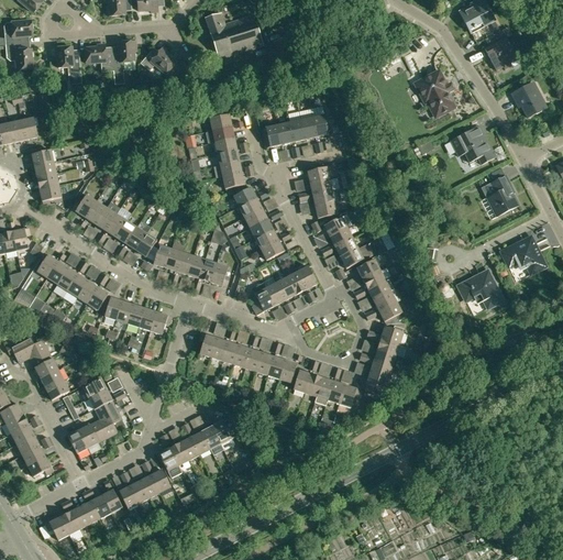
[(20,0),(33,11),(42,0),(20,0)]
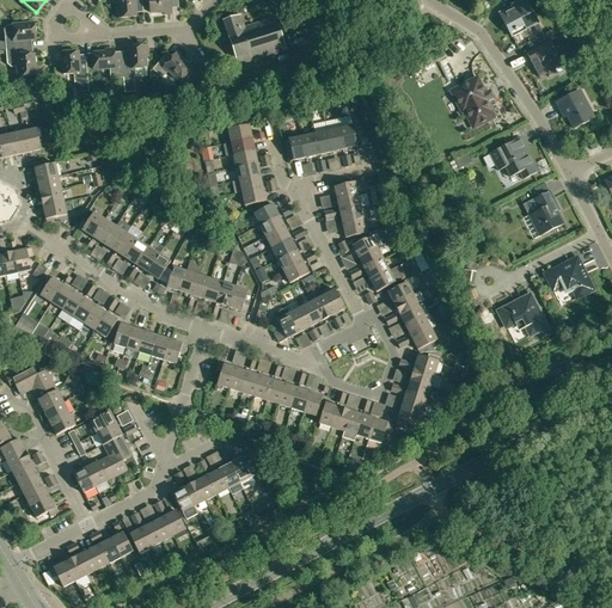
[(144,10),(142,0),(117,0),(118,4),(116,4),(117,14),(136,13),(135,10),(144,10)]
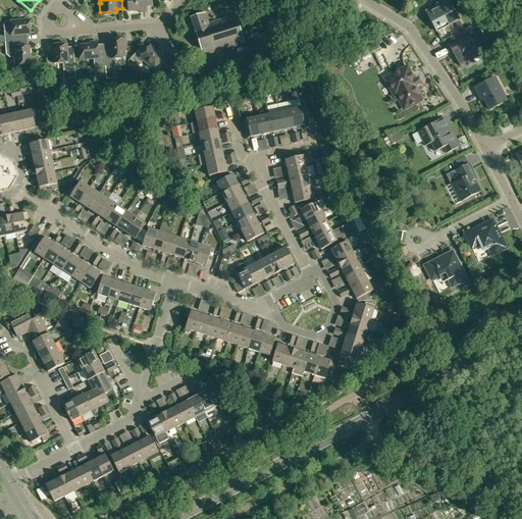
[(126,0),(127,8),(143,7),(143,9),(146,9),(146,4),(152,4),(151,0),(126,0)]
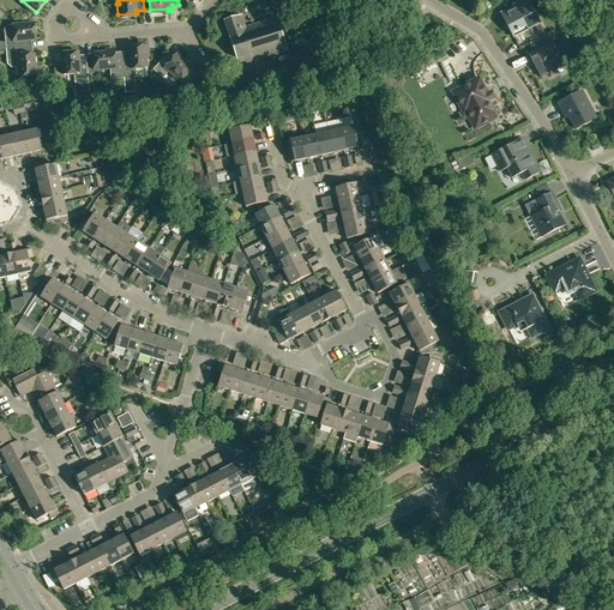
[(523,0),(521,1),(503,11),(513,32),(527,25),(528,26),(540,20),(529,0),(523,0)]
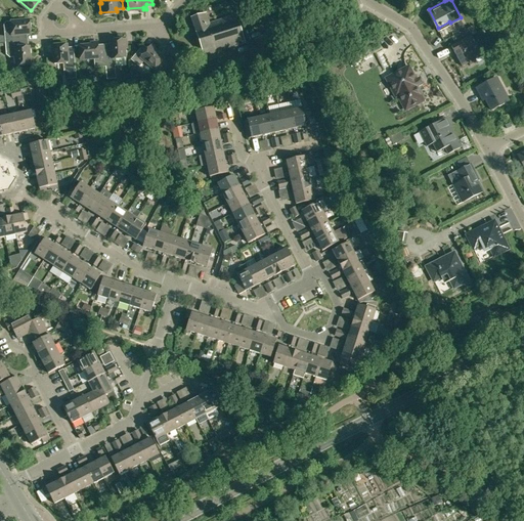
[(204,53),(245,40),(234,11),(209,20),(206,10),(191,15),(204,53)]
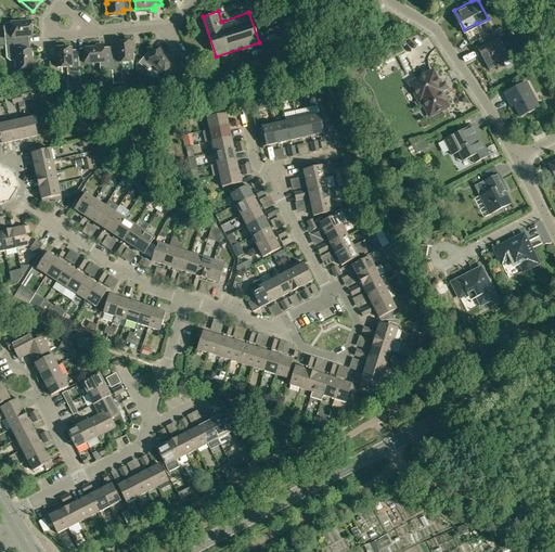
[(3,23),(5,42),(29,40),(28,34),(31,34),(30,18),(5,21),(3,23)]
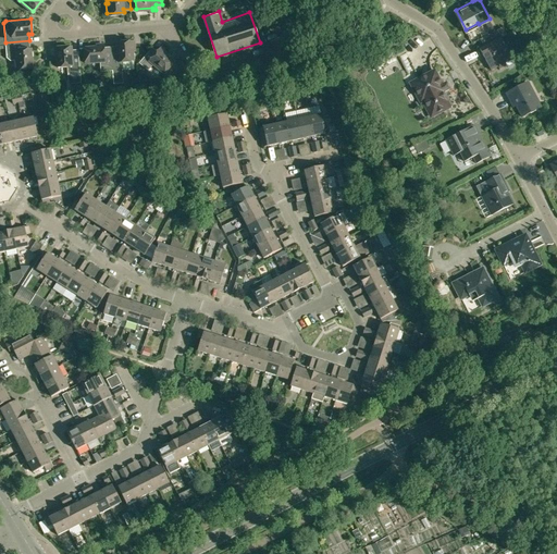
[(535,23),(531,29),(541,35),(544,28),(535,23)]
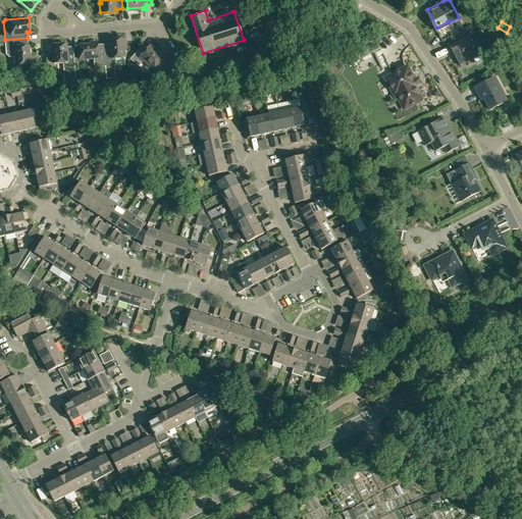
[(473,57),(480,53),(470,34),(468,35),(465,28),(452,35),(456,41),(451,44),(454,51),(456,50),(458,55),(457,56),(461,64),(467,60),(468,63),(475,59),(473,57)]
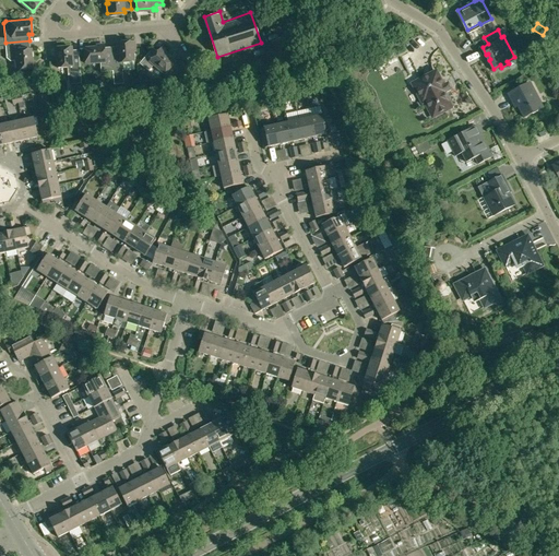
[(272,38),(285,75),(285,77),(306,70),(293,33),(272,38)]
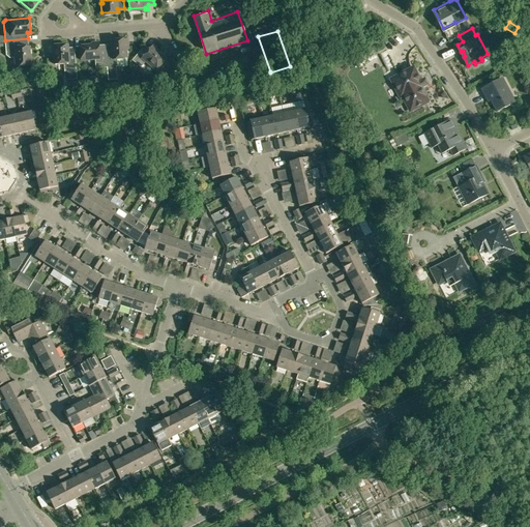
[(111,41),(105,42),(107,65),(116,64),(118,64),(127,63),(126,56),(126,47),(128,47),(127,37),(123,37),(122,37),(118,38),(117,38),(111,38),(111,41)]
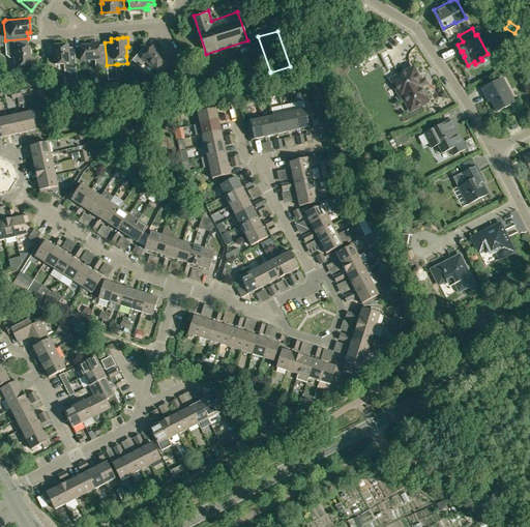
[(28,45),(28,38),(5,40),(6,53),(9,55),(16,55),(17,64),(33,62),(32,59),(30,60),(29,45),(28,45)]
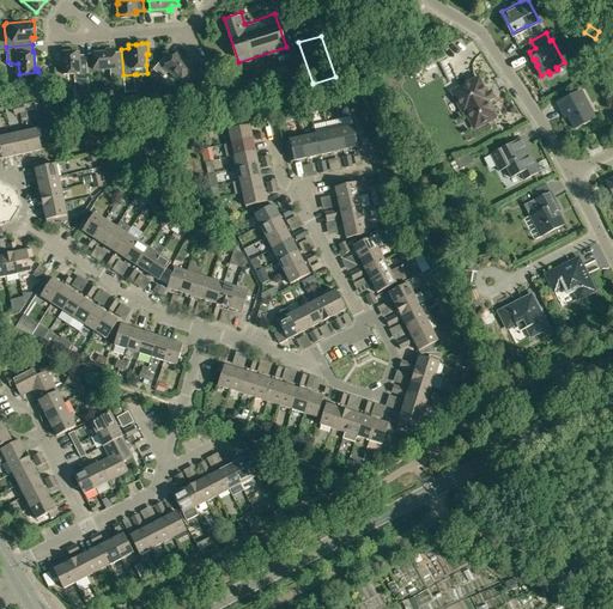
[(110,77),(123,75),(121,49),(114,49),(114,46),(110,47),(110,49),(92,50),(95,67),(109,66),(110,77)]
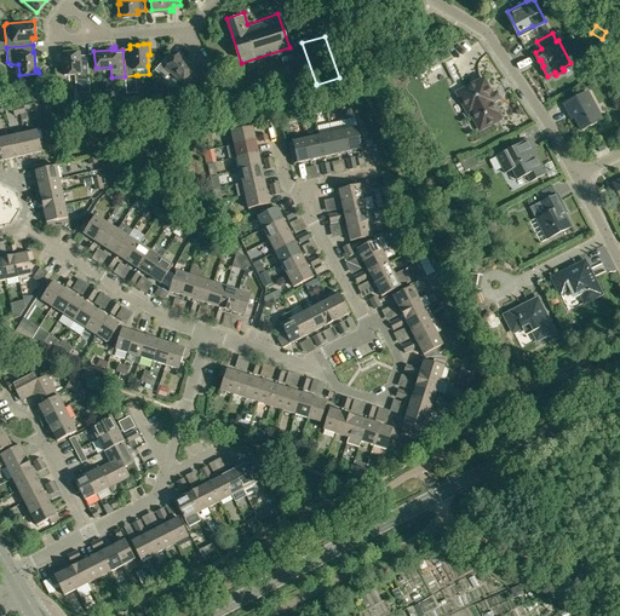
[(62,51),(63,64),(64,73),(75,72),(76,90),(90,88),(87,52),(79,53),(79,50),(62,51)]
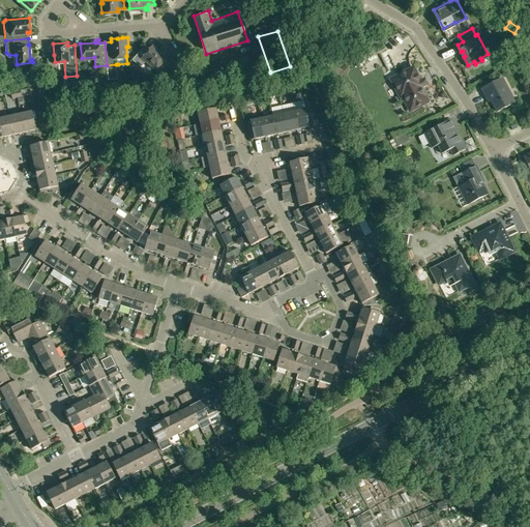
[(165,57),(157,51),(159,49),(152,44),(149,47),(145,42),(131,58),(141,65),(146,59),(155,67),(165,57)]
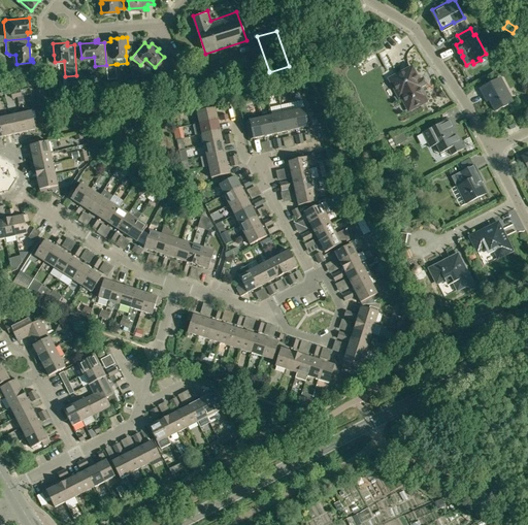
[(427,99),(420,86),(417,80),(420,79),(419,77),(413,65),(389,77),(399,96),(399,95),(407,109),(411,107),(427,99)]
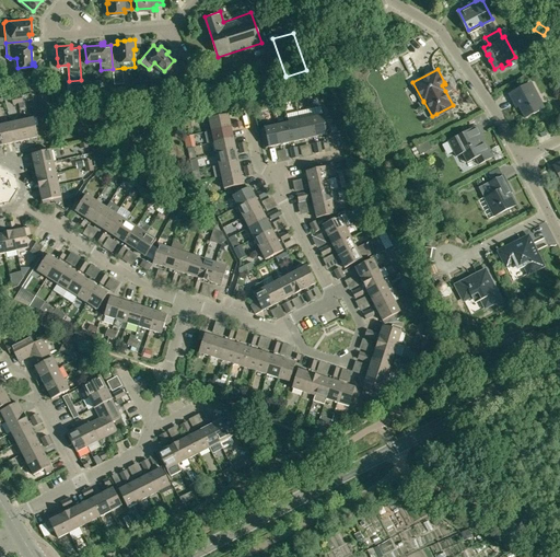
[(510,92),(514,100),(516,105),(518,103),(525,115),(544,105),(531,81),(510,92)]
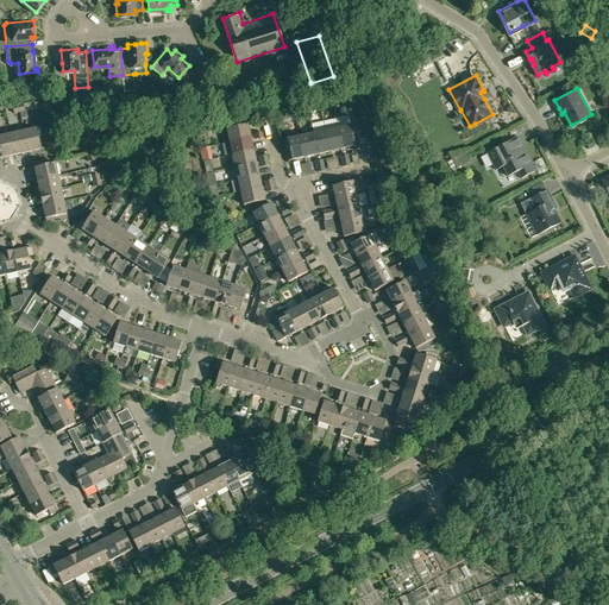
[(250,136),(246,118),(238,119),(239,124),(226,127),(230,140),(250,136)]
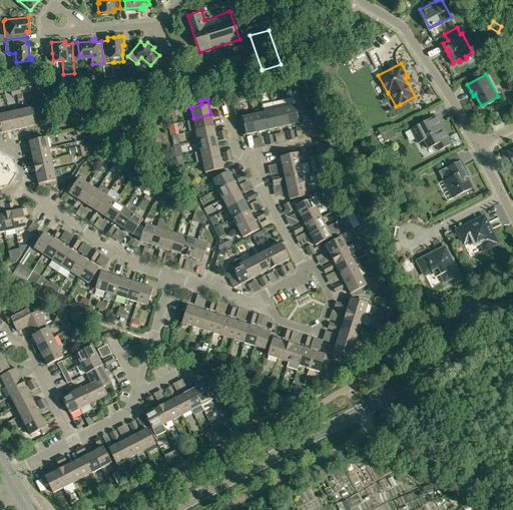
[(285,106),(288,123),(299,121),(295,103),(285,106)]
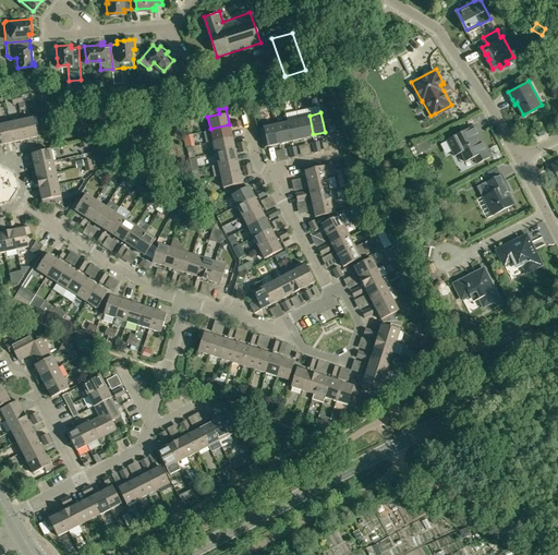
[(33,116),(21,118),(25,137),(37,135),(33,116)]
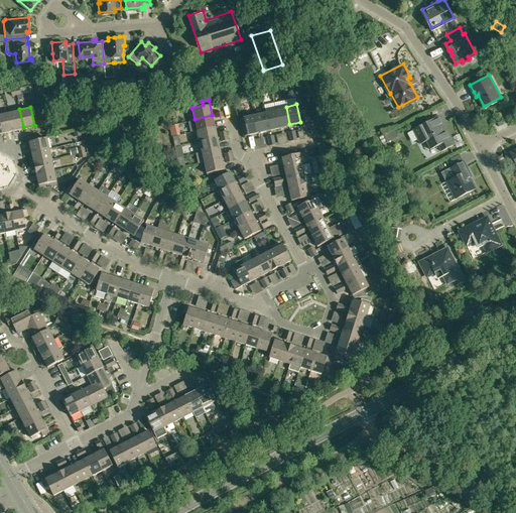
[(289,124),(286,107),(275,109),(279,126),(289,124)]
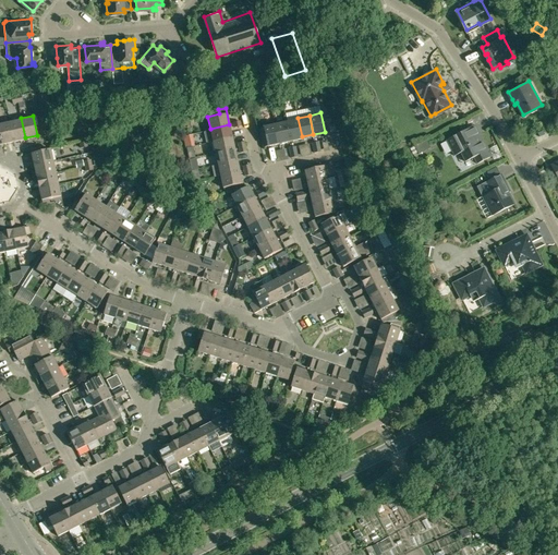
[(25,137),(21,118),(10,121),(13,140),(25,137)]
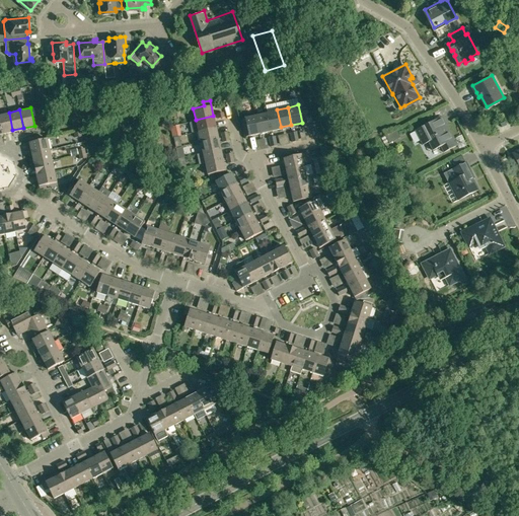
[(281,127),(277,109),(266,112),(270,130),(281,127)]
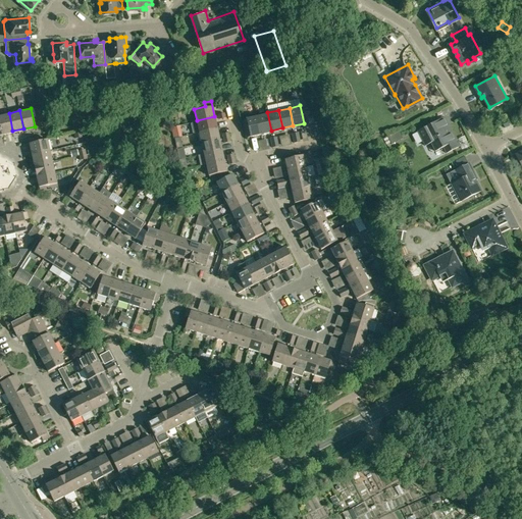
[(267,112),(257,115),(261,133),(271,131),(267,112)]
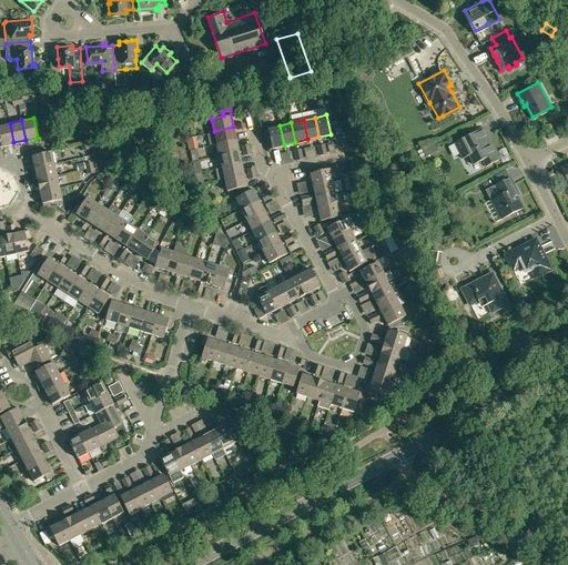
[(10,123),(0,124),(0,135),(2,145),(13,142),(10,123)]
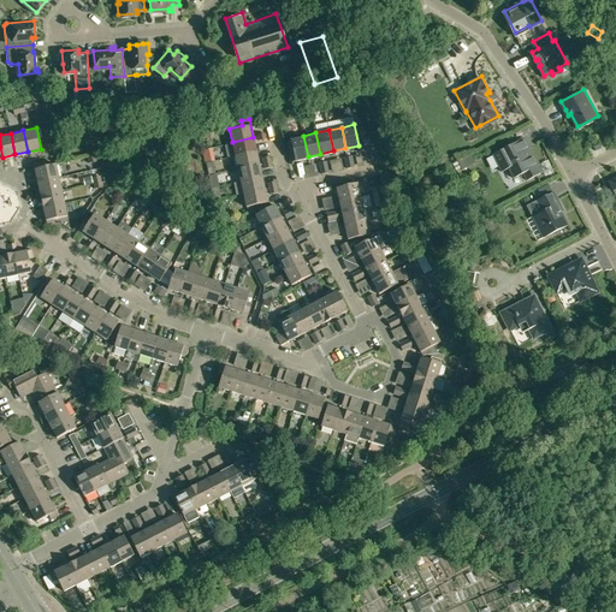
[(289,153),(290,160),(308,156),(303,136),(290,138),(292,152),(289,153)]
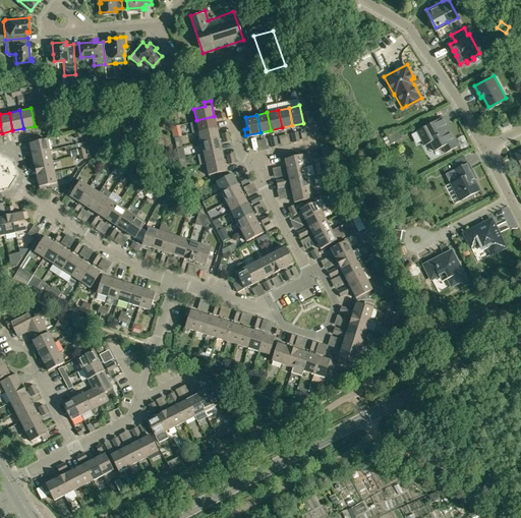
[(216,126),(214,116),(196,120),(190,121),(193,131),(198,130),(216,126)]
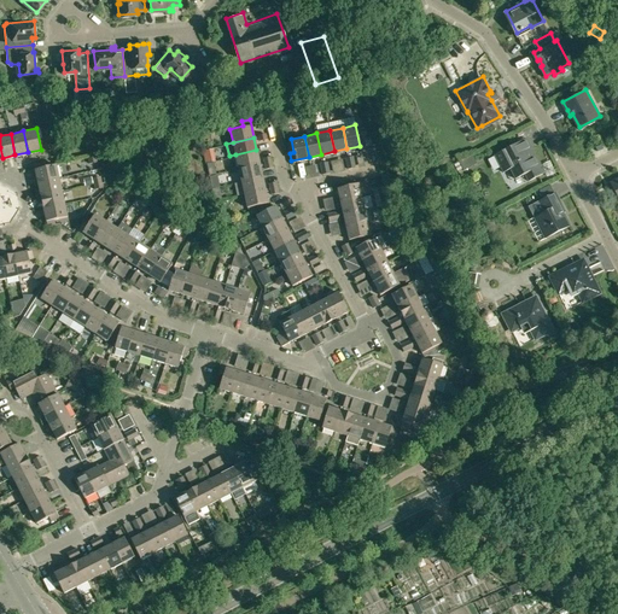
[(538,164),(541,163),(528,138),(512,145),(495,153),(501,165),(507,162),(516,176),(524,171),(528,179),(542,171),(538,164)]
